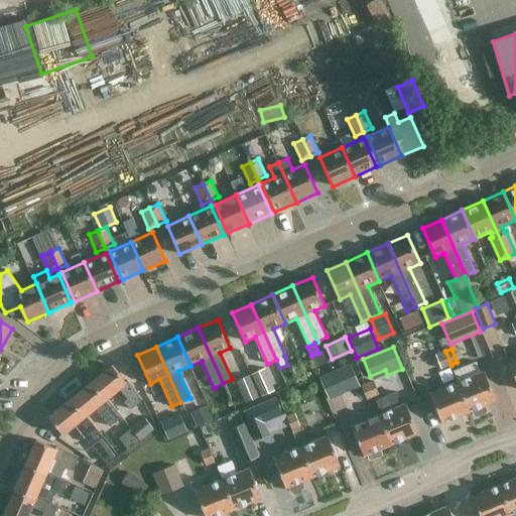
[(441,368),(452,365),(445,351),(436,355),(441,368)]
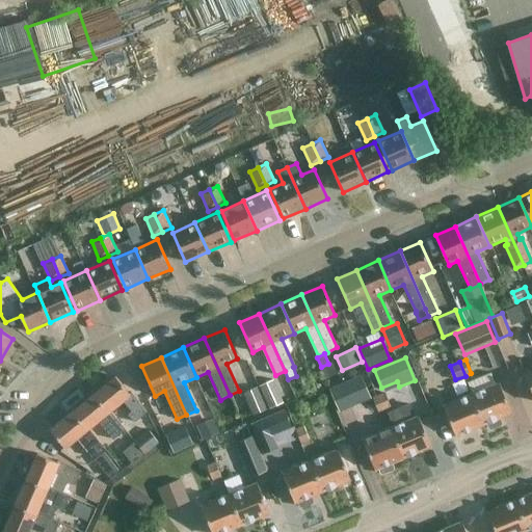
[(352,398),(368,392),(361,375),(329,389),(339,413),(355,405),(352,398)]
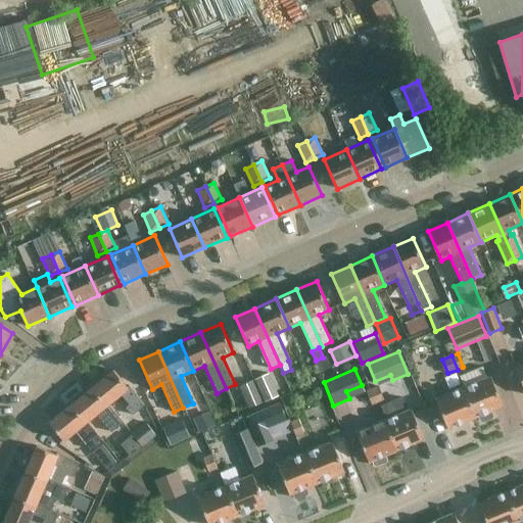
[(107,406),(109,403),(122,393),(131,405),(128,408),(134,415),(145,406),(130,386),(128,387),(114,371),(93,388),(107,406)]
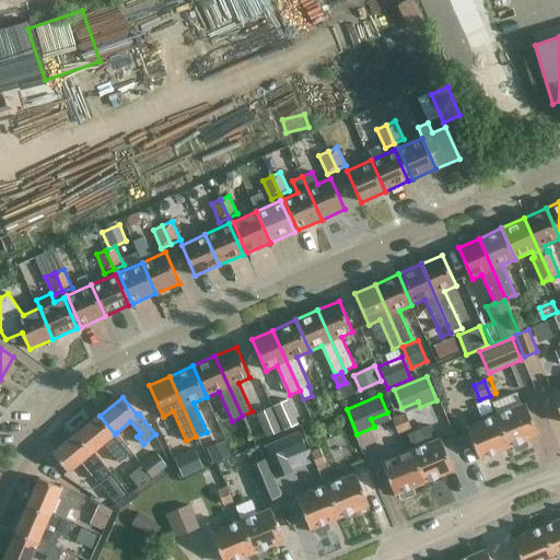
[(273,406),(284,430),(299,423),(288,399),(273,406)]
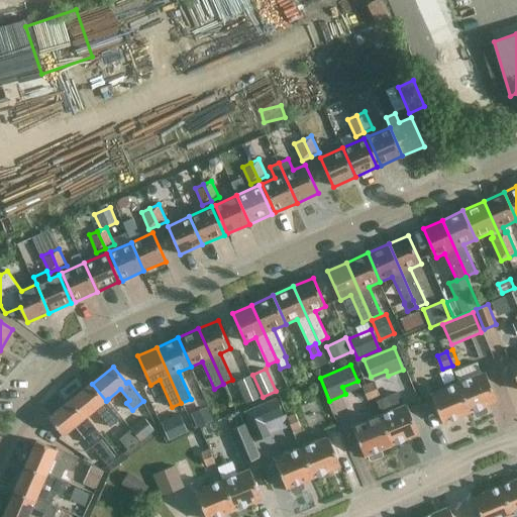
[(489,411),(486,405),(498,401),(486,372),(459,383),(471,412),(474,411),(476,416),(478,417),(488,413),(489,411)]
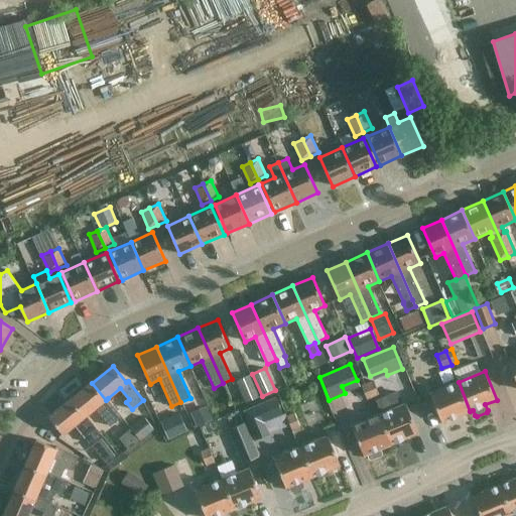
[(236,381),(246,403),(260,397),(250,375),(236,381)]
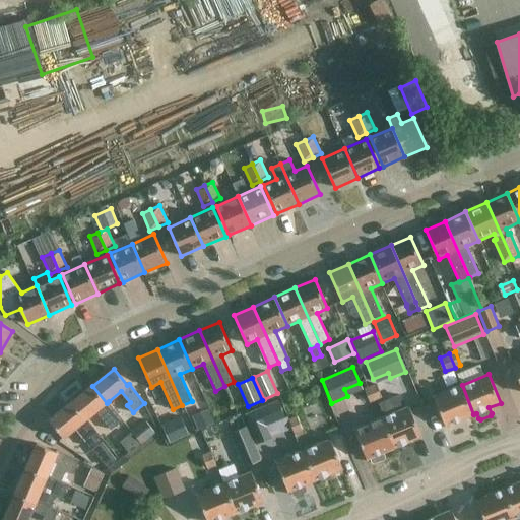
[(446,426),(473,414),(462,385),(435,396),(446,426)]
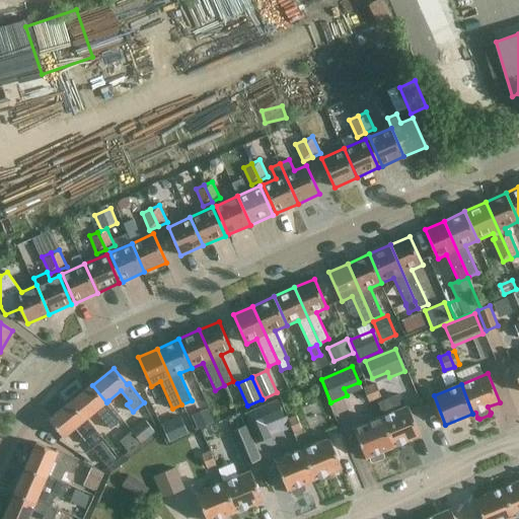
[(124,419),(108,400),(106,402),(92,385),(71,402),(85,420),(88,418),(100,408),(108,419),(105,421),(112,429),(124,419)]
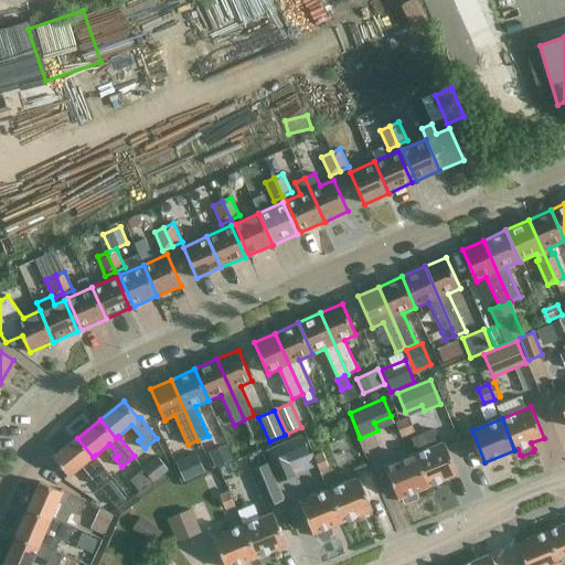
[(415,455),(428,486),(457,473),(445,443),(440,444),(435,429),(413,438),(418,452),(415,455)]
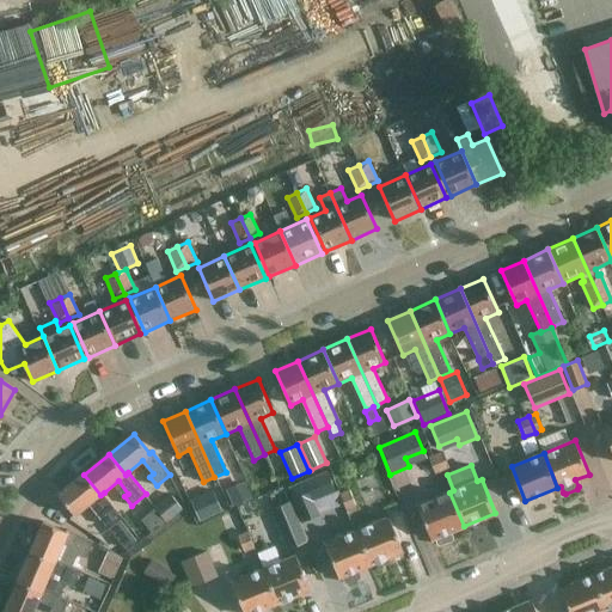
[(289,488),(304,522),(319,515),(313,501),(336,491),(328,471),(289,488)]
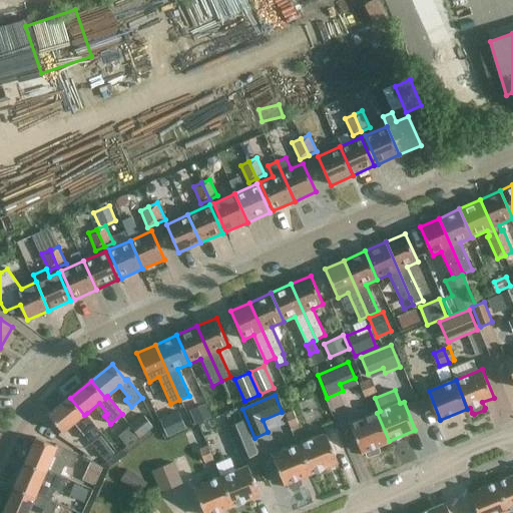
[(101,431),(87,413),(84,415),(70,398),(49,415),(63,432),(78,420),(86,431),(83,433),(89,441),(101,431)]
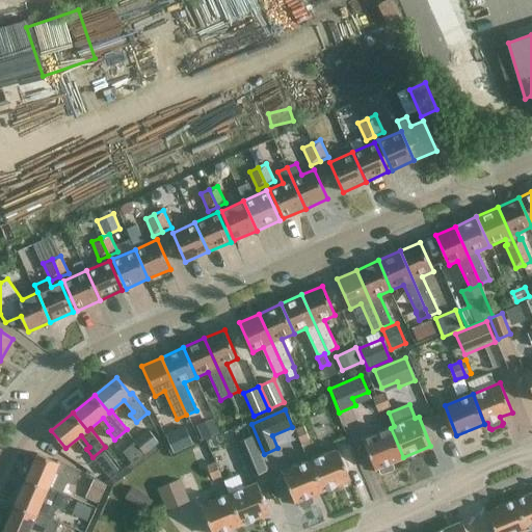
[(219,433),(214,421),(197,428),(203,441),(219,433)]
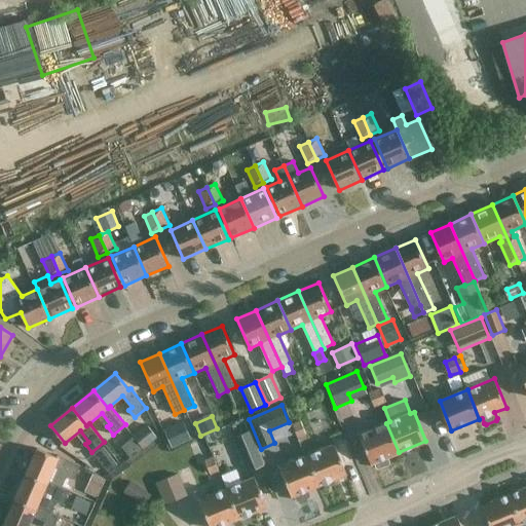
[(301,420),(292,423),(298,439),(306,435),(301,420)]
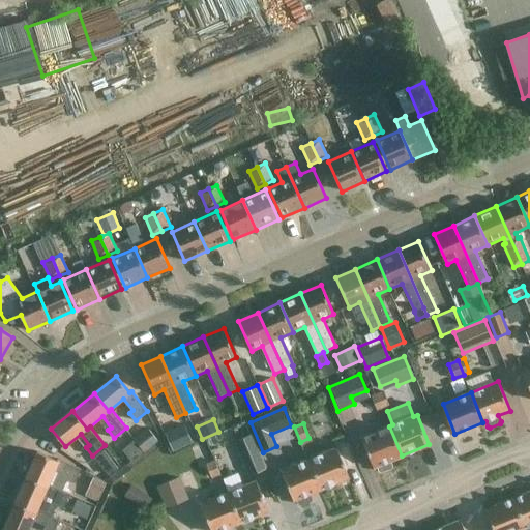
[(166,433),(174,450),(192,442),(184,424),(166,433)]
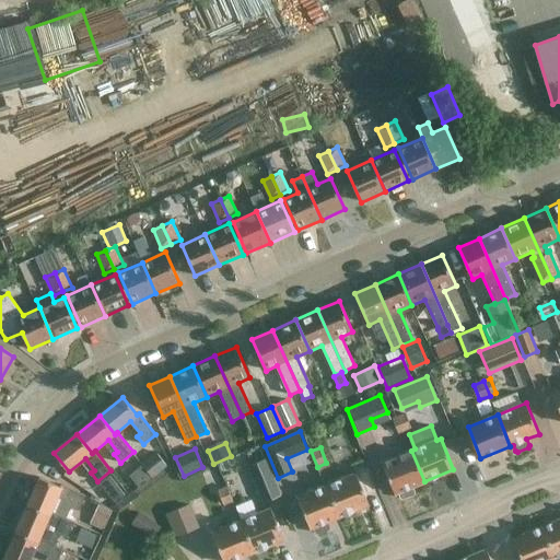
[(412,486),(424,481),(411,451),(382,462),(395,493),(398,492),(400,498),(403,499),(413,494),(415,492),(412,486)]
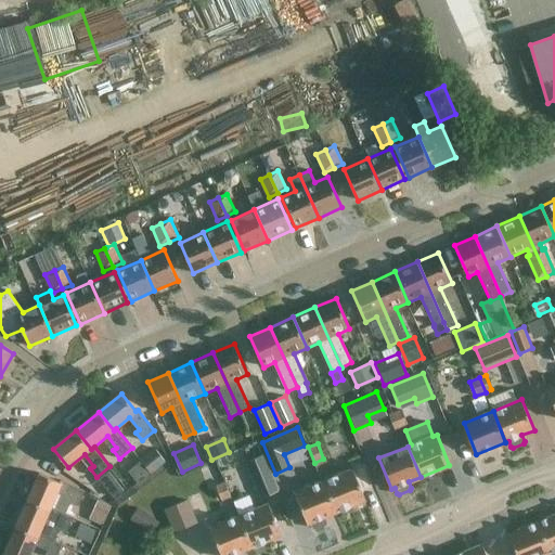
[(143,465),(150,474),(165,462),(155,448),(139,460),(143,465)]
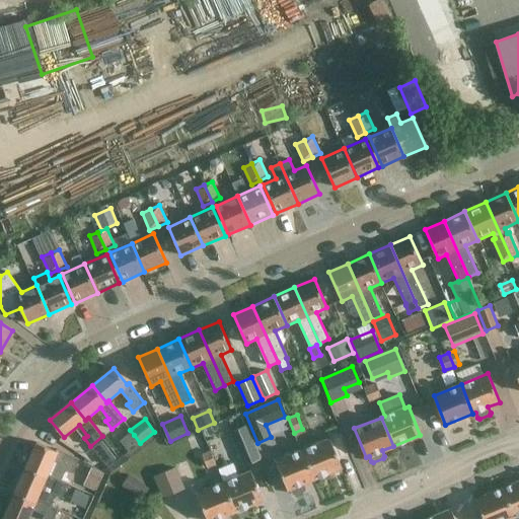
[(261,459),(246,426),(230,433),(243,466),(261,459)]
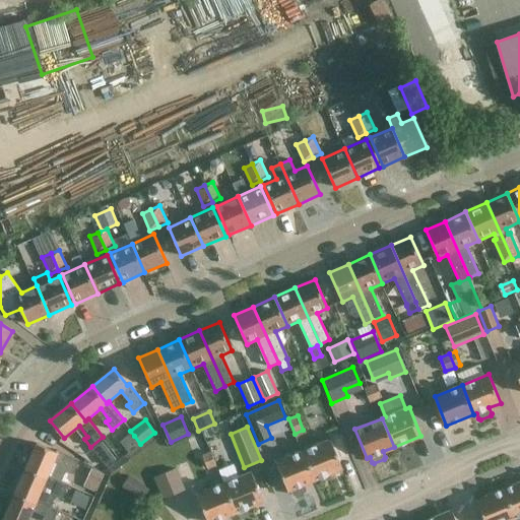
[(129,452),(140,444),(134,436),(123,445),(129,452)]
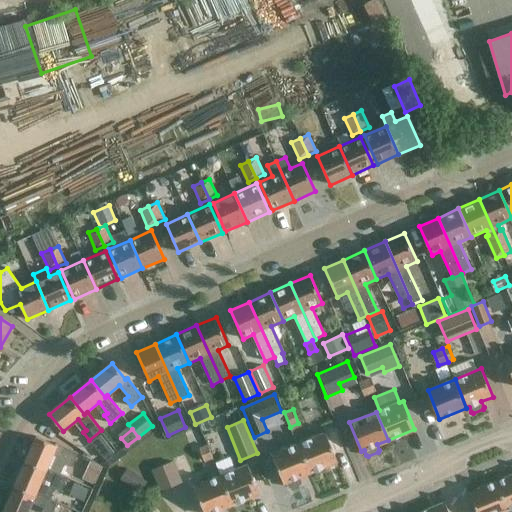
[(310,471),(337,460),(325,432),(299,443),(310,471)]
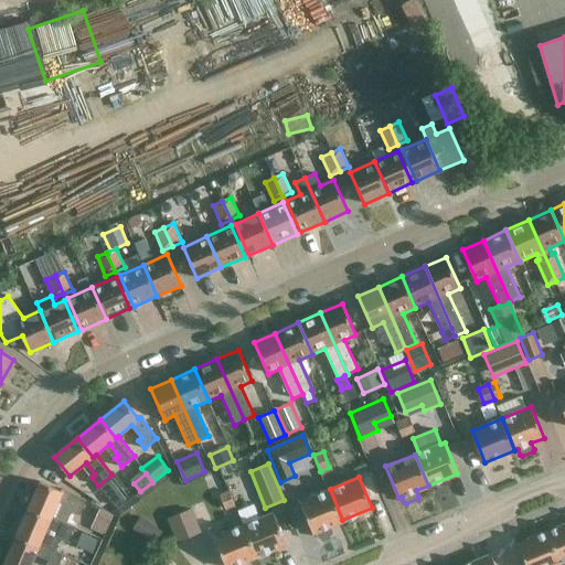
[(100,488),(108,498),(118,490),(110,480),(100,488)]
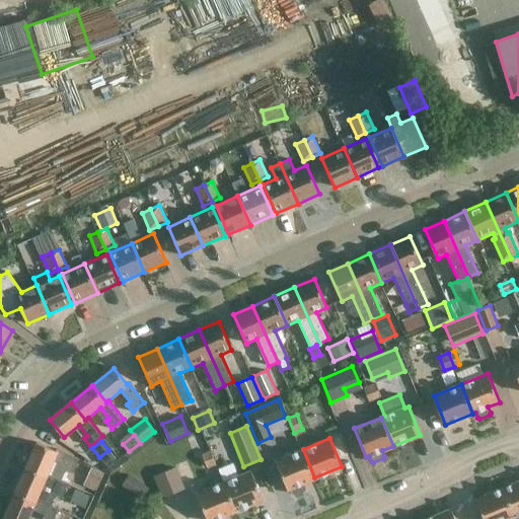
[(47,477),(48,474),(54,460),(67,465),(65,469),(74,473),(80,459),(58,449),(57,451),(38,443),(26,468),(47,477)]
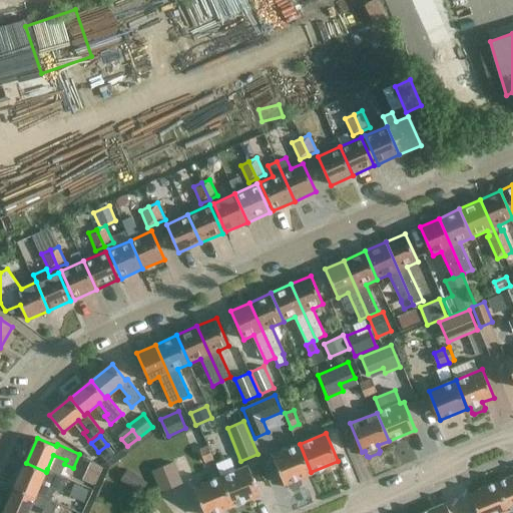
[(311,472),(300,444),(273,455),(284,483),(287,482),(289,488),(292,489),(302,485),(303,482),(300,477),(311,472)]
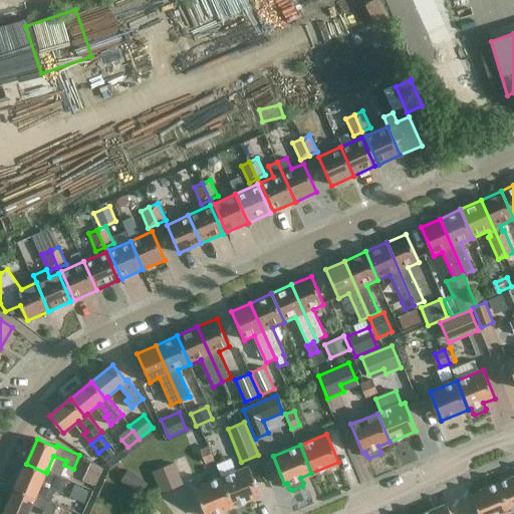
[(200,451),(206,464),(213,461),(208,448),(200,451)]
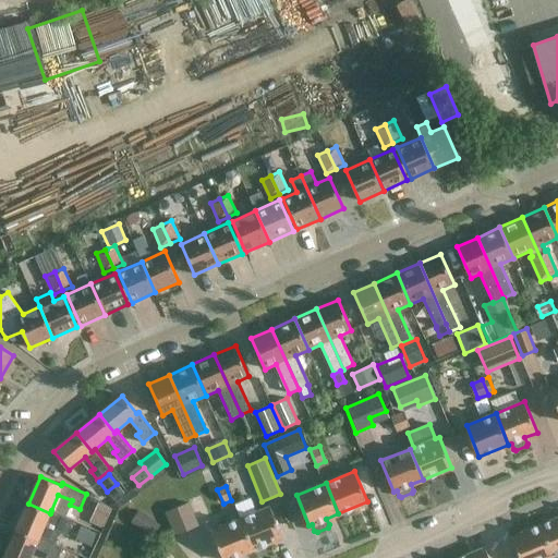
[(258,511),(253,499),(235,506),(241,519),(254,549),(282,537),(269,506),(258,511)]
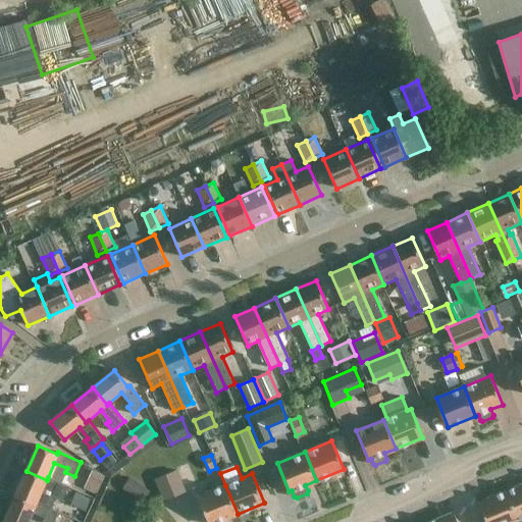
[(15,496),(36,505),(37,503),(51,509),(56,498),(63,501),(69,487),(48,477),(47,480),(27,471),(15,496)]
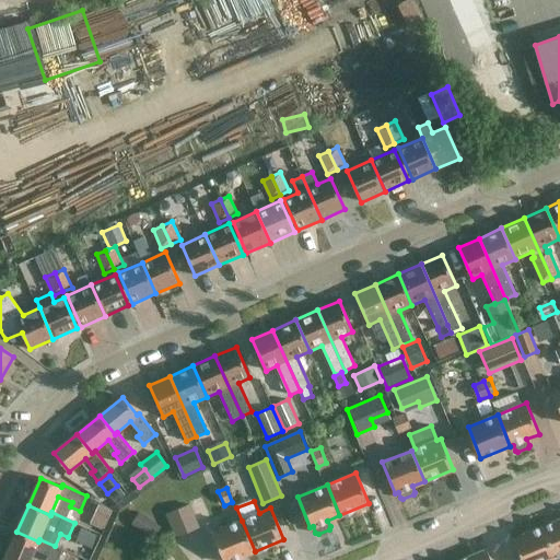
[(112,512),(98,505),(93,518),(106,524),(112,512)]
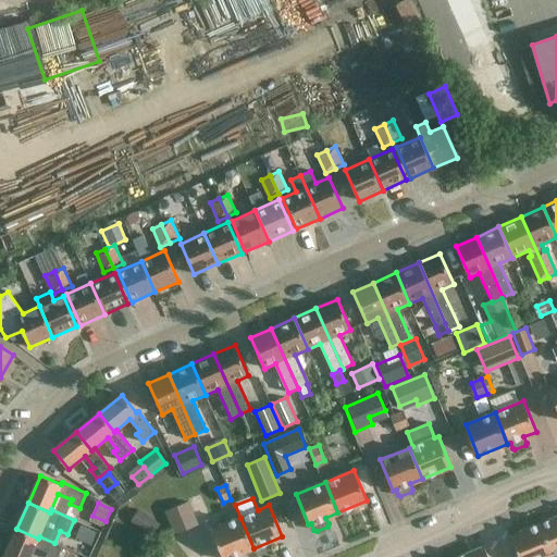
[(165,512),(174,535),(199,525),(189,503),(165,512)]
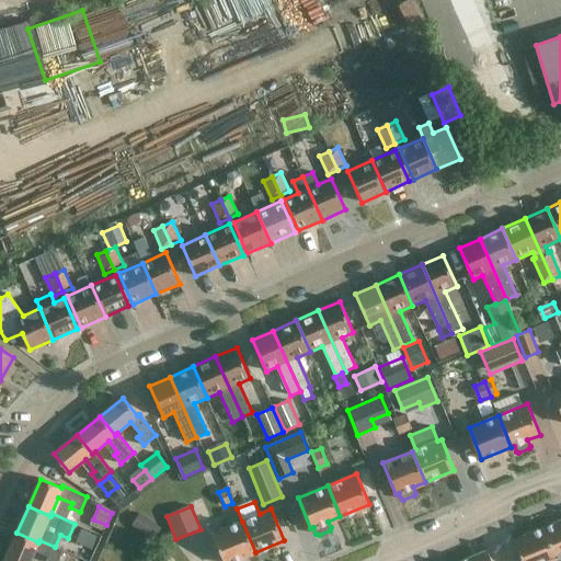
[(142,534),(150,522),(140,515),(133,526),(142,534)]
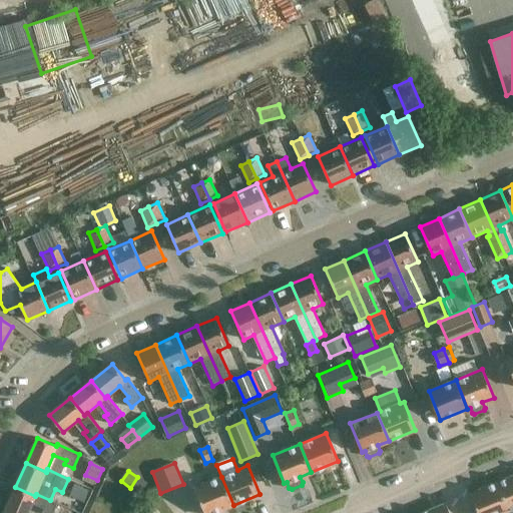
[(512,512),(512,475),(497,482),(510,512),(512,512)]
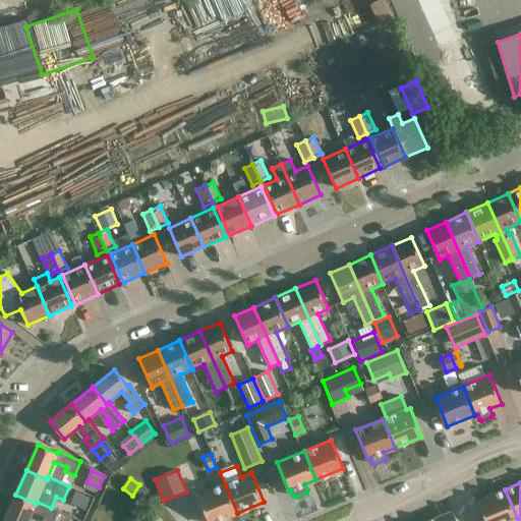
[(208,520),(217,520),(237,513),(225,484),(197,496),(208,520)]
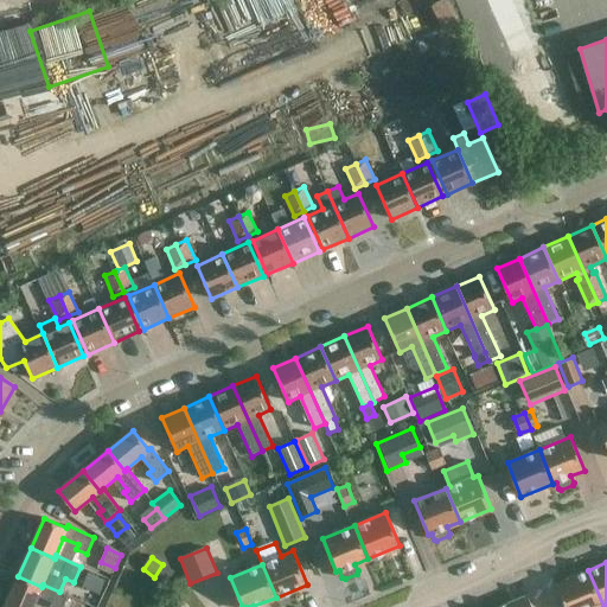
[(602,606),(602,605),(588,570),(557,585),(566,606),(602,606)]
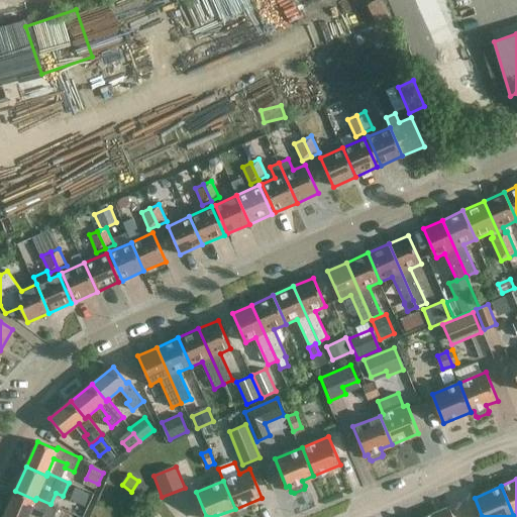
[(90,495),(75,488),(70,500),(84,506),(90,495)]
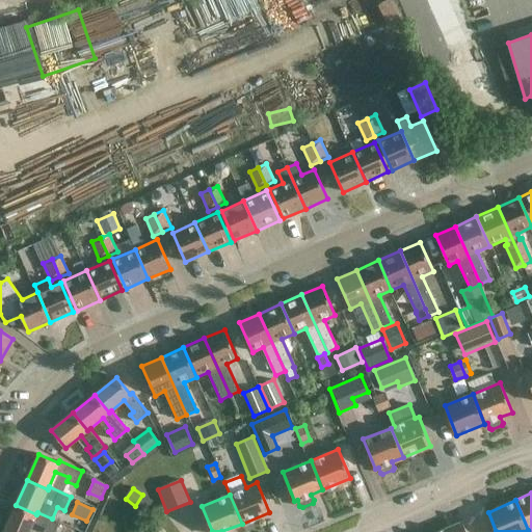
[(55,531),(60,522),(52,519),(37,512),(36,514),(16,505),(4,531),(7,531),(28,531),(33,523),(46,528),(45,531),(44,531),(55,531)]
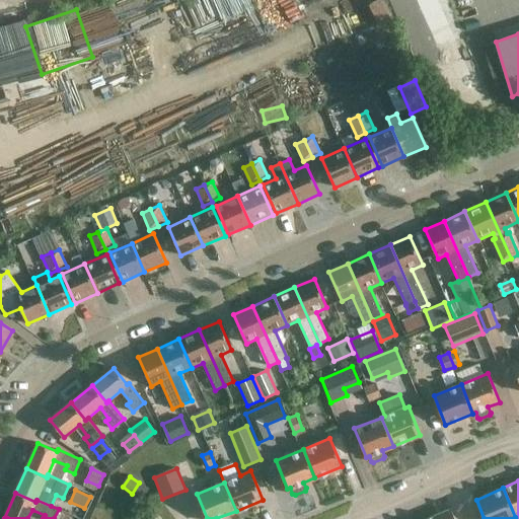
[(454,518),(451,510),(428,518),(454,518)]
